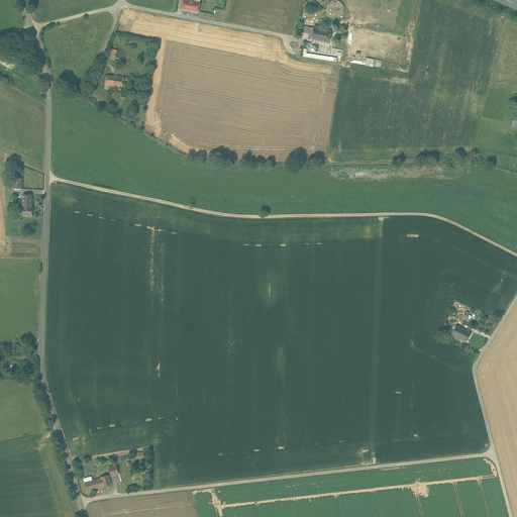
[(200,2),(186,0),(184,0),(183,9),(198,12),(200,2)]
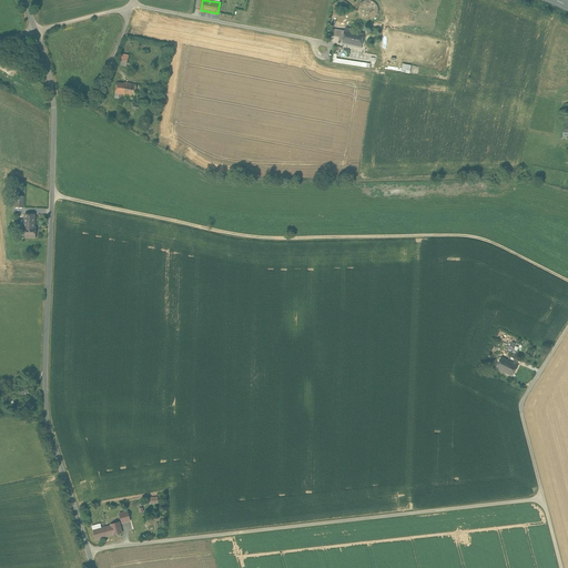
[(333,29),(331,36),(343,38),(345,31),(333,29)]
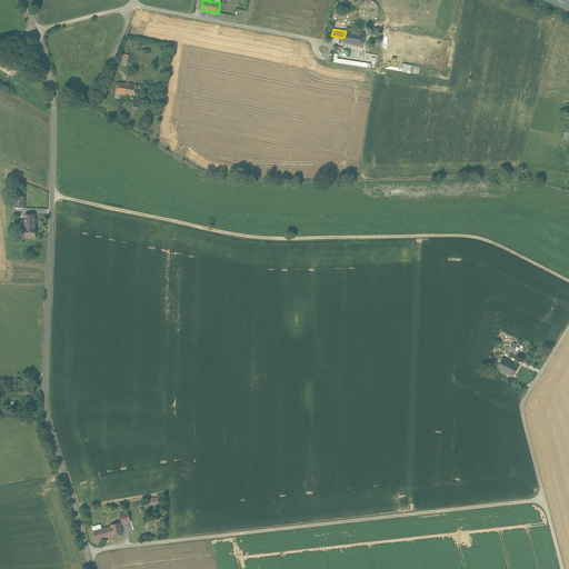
[(363,35),(346,31),(343,38),(342,43),(361,47),(363,35)]
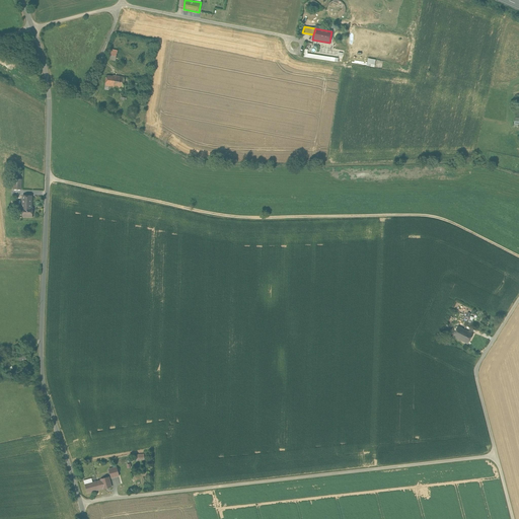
[(338,62),(338,58),(307,53),(308,49),(304,49),(303,57),(338,62)]
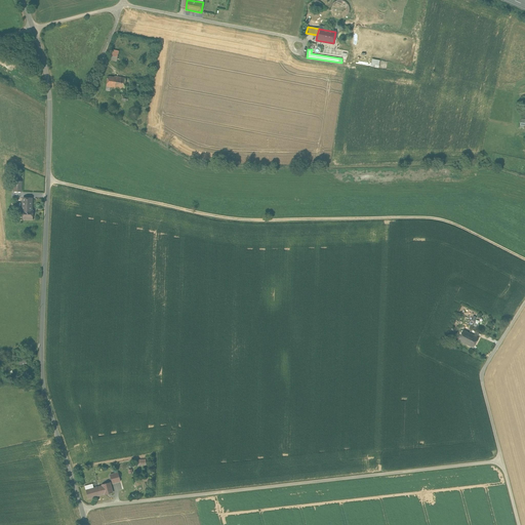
[(371,67),(379,67),(379,59),(371,58),(371,67)]
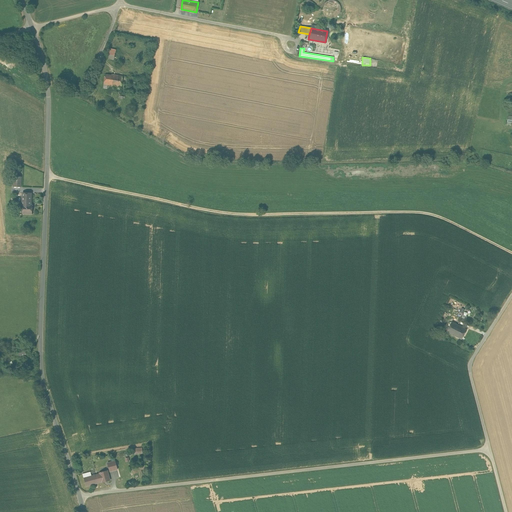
[(111,75),(105,74),(105,76),(104,76),(104,77),(105,77),(104,84),(107,85),(116,86),(118,75),(112,74),(111,75)]
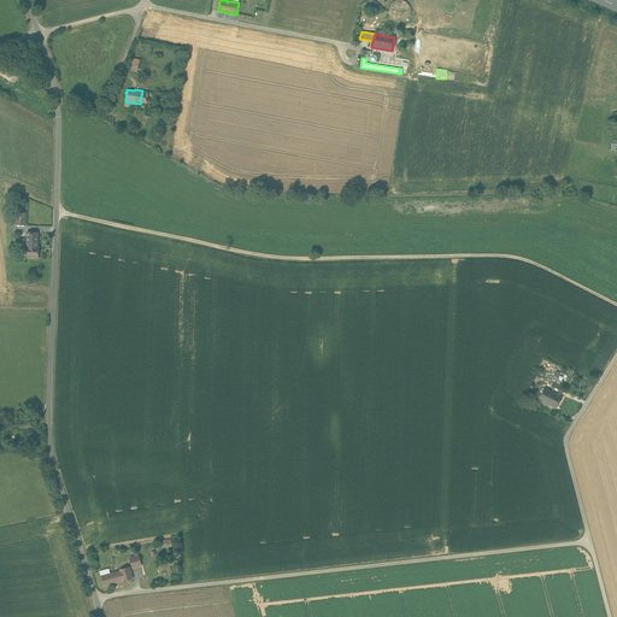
[(37,233),(28,233),(27,247),(27,257),(39,258),(39,247),(37,247),(37,233)]
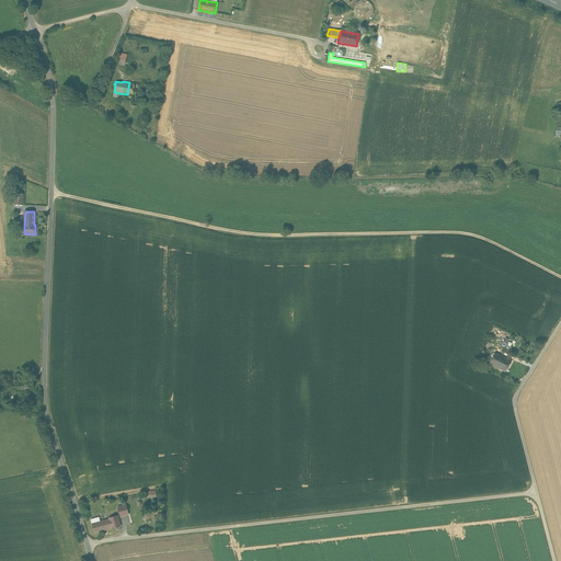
[(512,362),(495,353),(489,364),(505,371),(512,362)]
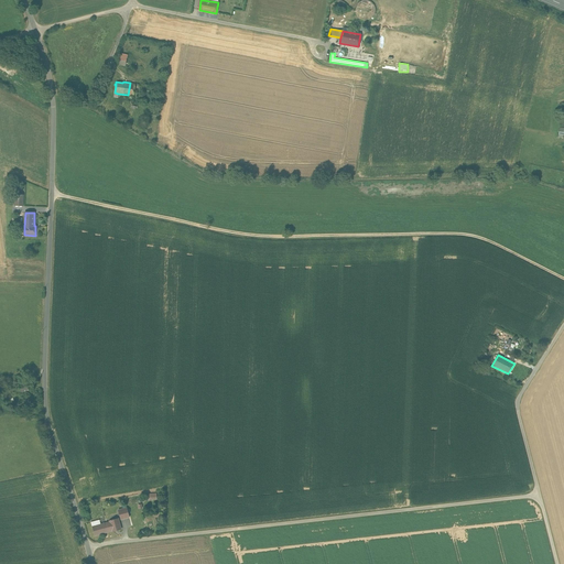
[(29,383),(19,384),(20,390),(20,393),(30,391),(29,383)]
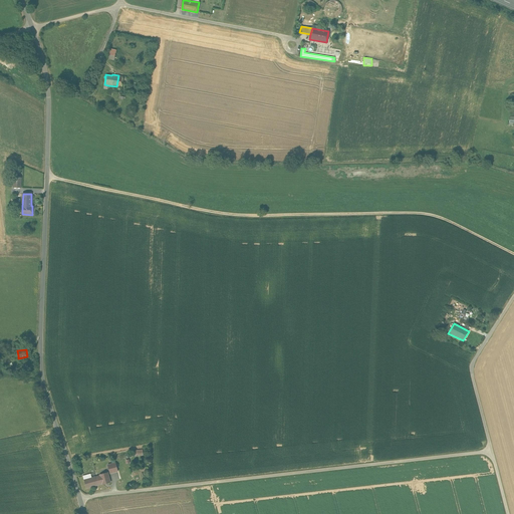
[(115,463),(107,465),(110,474),(117,471),(115,463)]
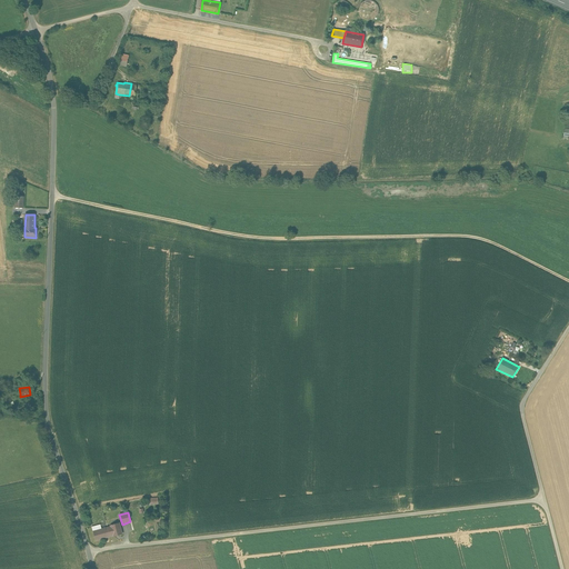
[(119,522),(110,526),(110,527),(108,527),(110,537),(113,536),(122,533),(119,522)]
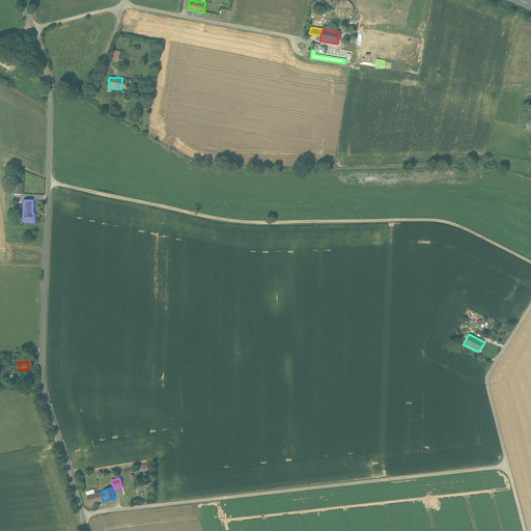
[(93,490),(86,492),(89,504),(103,501),(101,492),(94,494),(93,490)]
